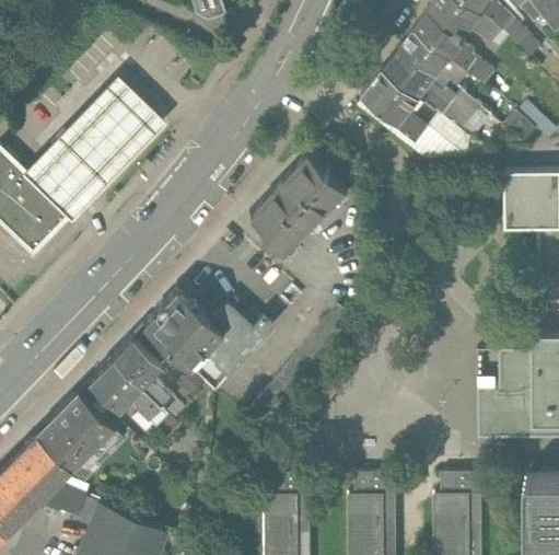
[(220,0),(189,0),(196,15),(195,16),(208,23),(225,16),(220,0)]
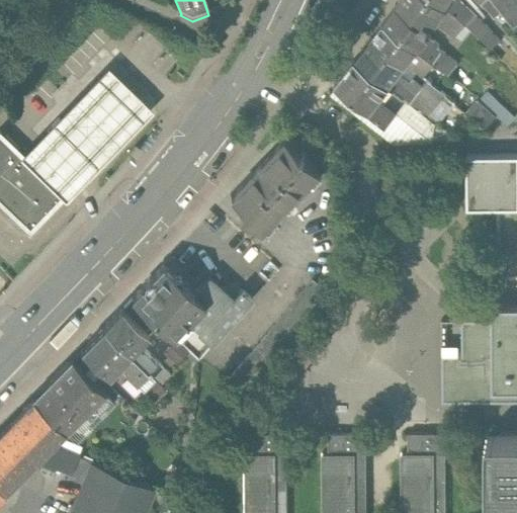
[(445,10),(429,0),(404,0),(398,10),(419,26),(426,15),(435,22),(445,10)]
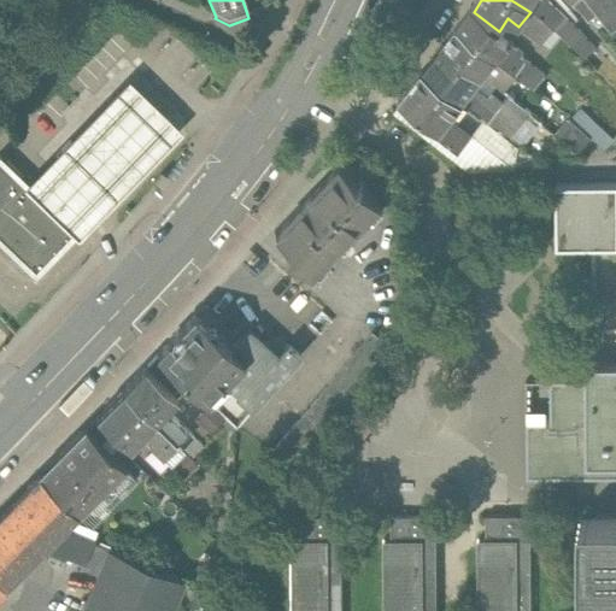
[(537,0),(511,0),(531,12),(553,34),(558,37),(567,27),(544,4),(534,4),(537,0)]
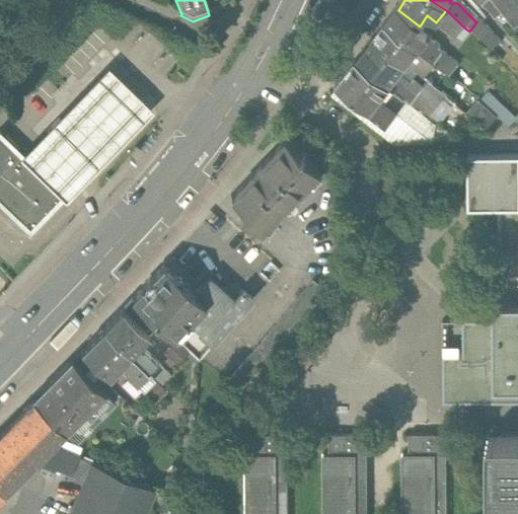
[(511,0),(487,0),(490,3),(504,21),(517,11),(517,9),(511,0)]
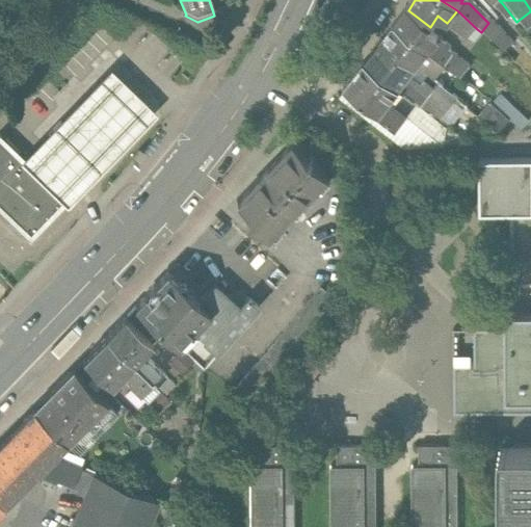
[(430,27),(408,10),(395,28),(443,67),(450,57),(434,45),(441,36),(430,27)]
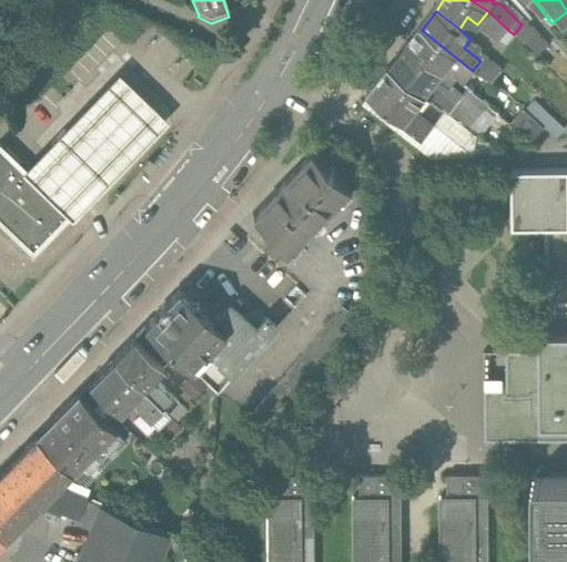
[(509,31),(488,11),(477,24),(505,46),(507,42),(504,38),(509,31)]
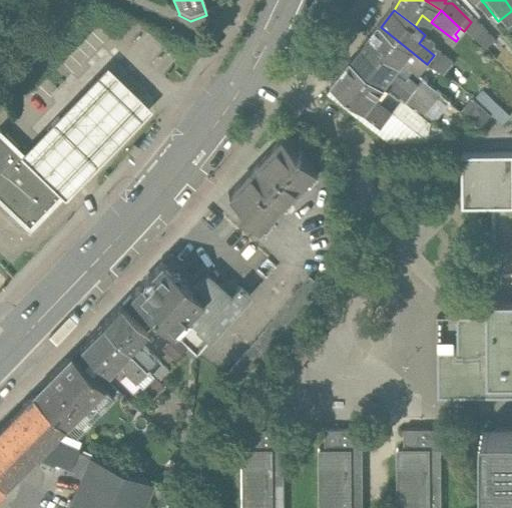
[(483,34),(471,22),(464,31),(476,43),(483,34)]
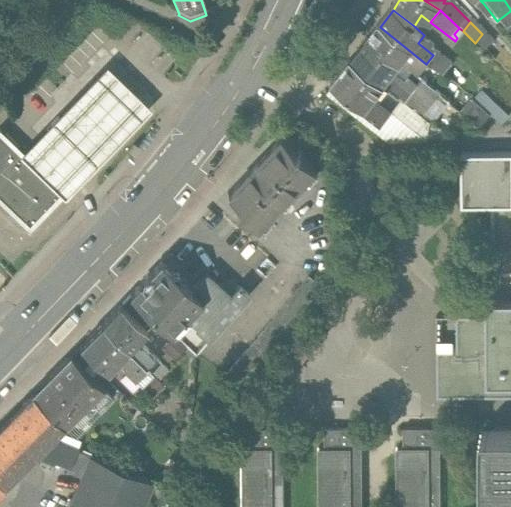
[(426,64),(380,27),(368,42),(400,66),(405,60),(420,72),(426,64)]
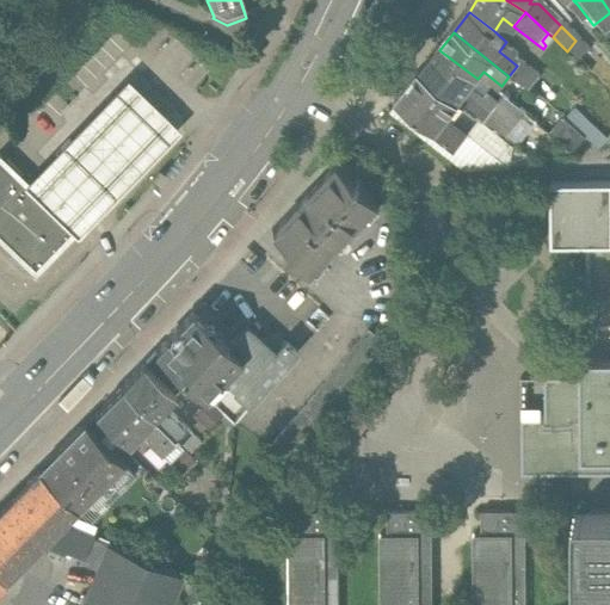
[(478,79),(439,50),(419,75),(457,105),(478,79)]
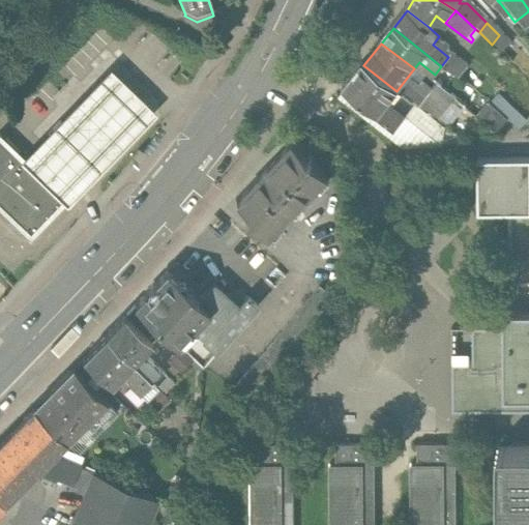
[(363,65),(344,89),(345,90),(390,125),(395,129),(405,117),(387,104),(397,91),(363,65)]
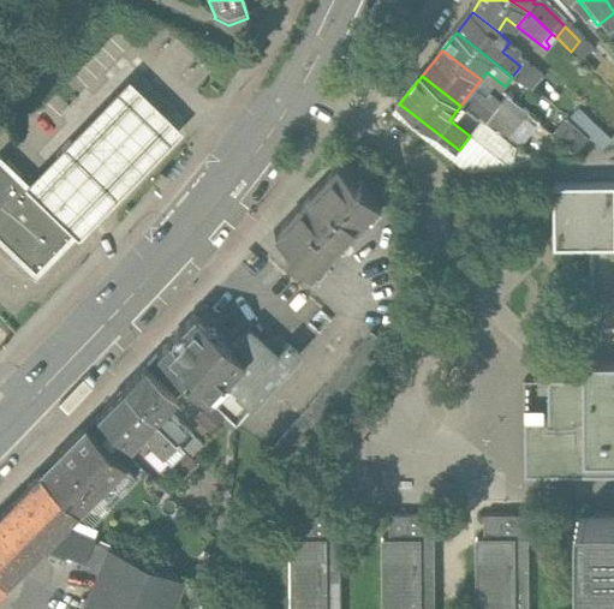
[(129,84),(27,192),(76,239),(73,242),(77,246),(91,232),(183,137),(153,107),(129,84)]
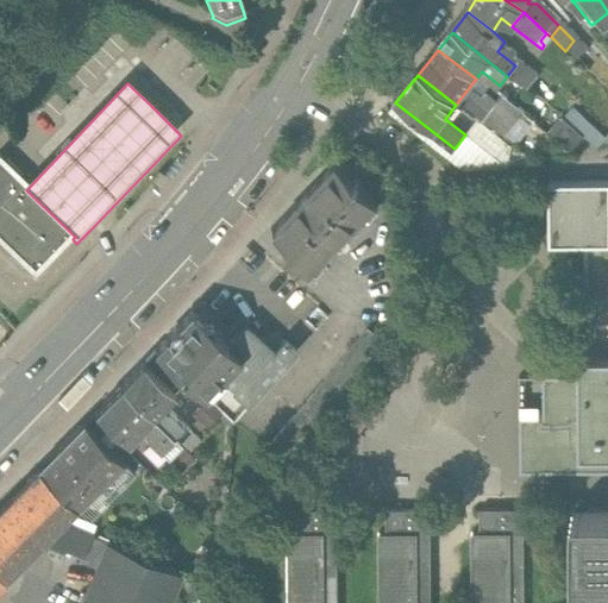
[(488,89),(469,114),(483,125),(501,139),(507,131),(502,127),(515,111),(488,89)]
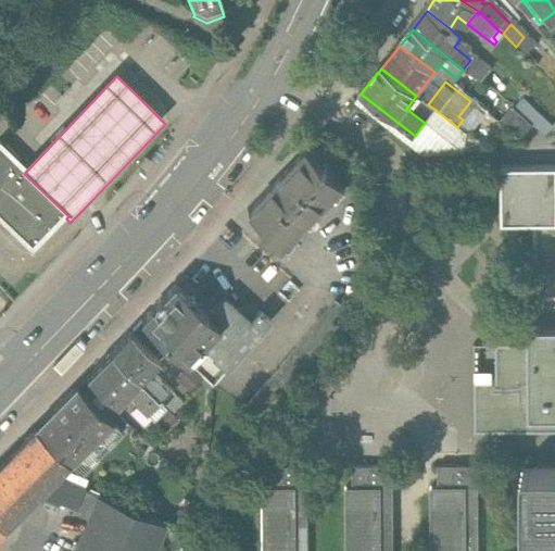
[(353,105),(401,141),(410,132),(362,95),(353,105)]
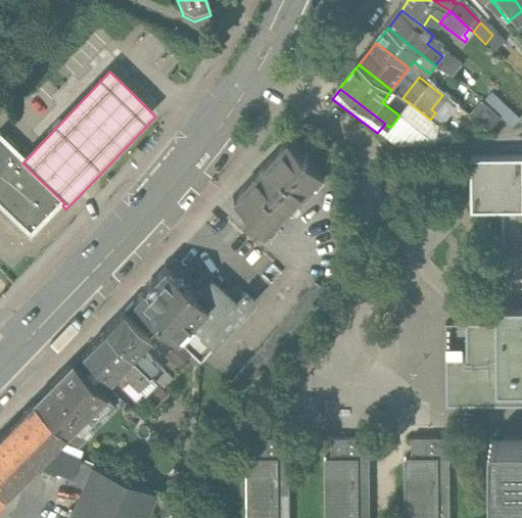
[(402,98),(391,90),(382,102),(399,115),(406,108),(411,112),(415,107),(402,98)]
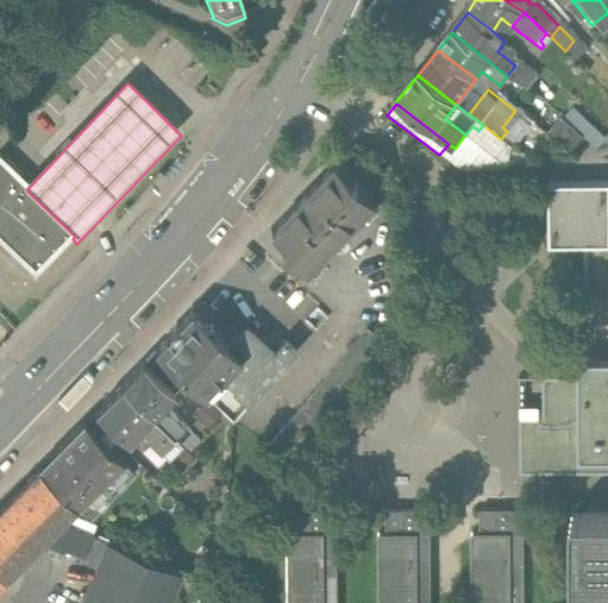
[(551,132),(564,142),(570,134),(594,154),(607,137),(570,107),(551,132)]
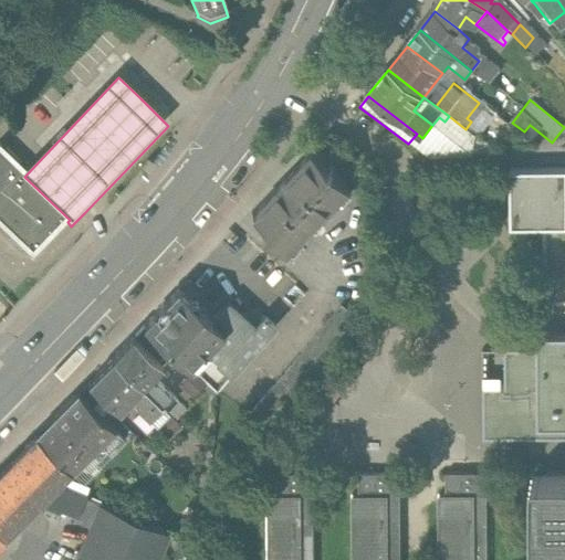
[(422,138),(417,134),(408,144),(430,161),(499,157),(466,129),(449,116),(445,122),(439,117),(432,125),(422,138)]
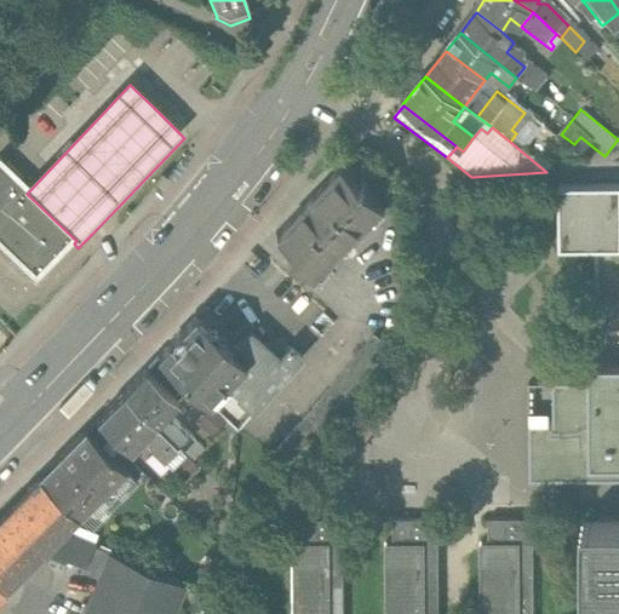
[(387,206),(347,167),(278,239),(317,277),(387,206)]
